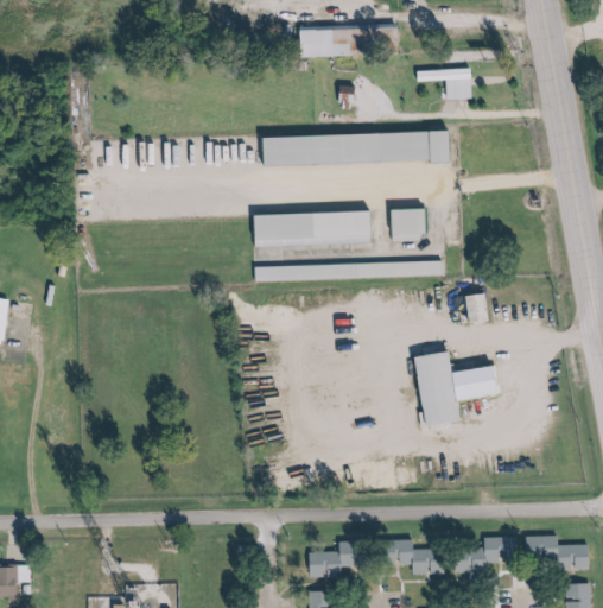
[(300,56),(398,55),(397,27),(300,29),(300,56)]
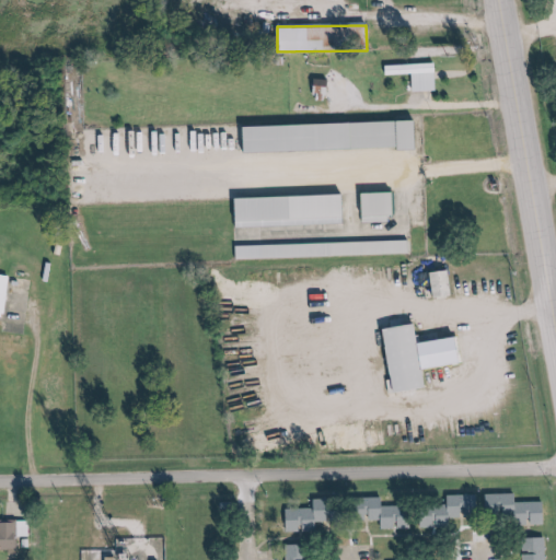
[(463,59),(441,59),(441,69),(463,70),(463,59)]
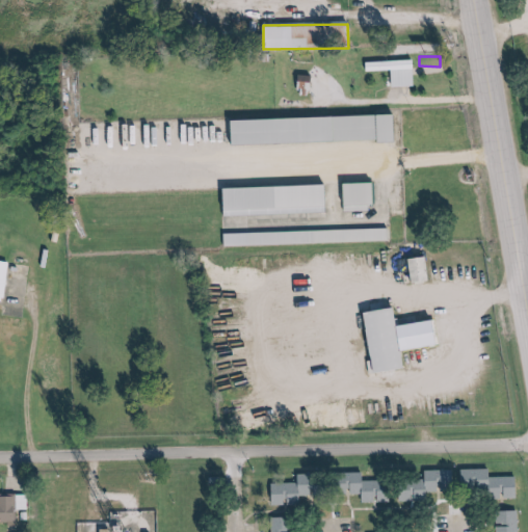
[(365,61),(365,72),(389,71),(390,87),(413,86),(412,60),(365,61)]
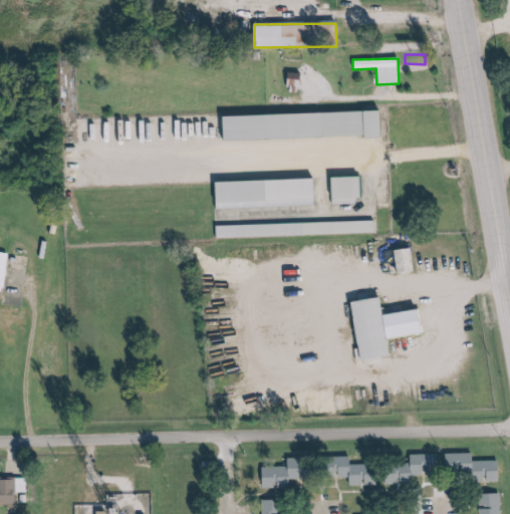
[(297,93),(300,74),(289,72),(286,91),(297,93)]
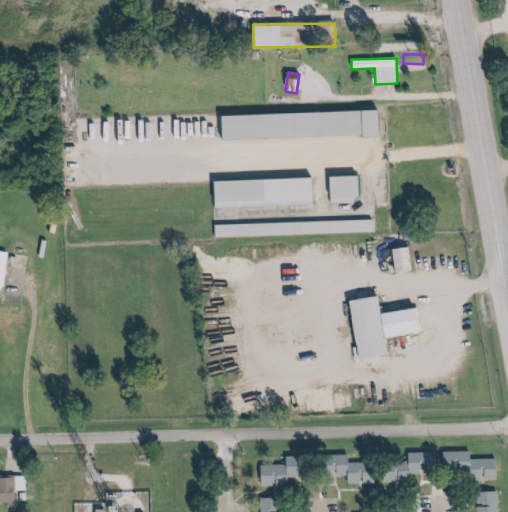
[(224,140),(364,135),(364,137),(381,137),(380,110),(223,116),(224,140)]
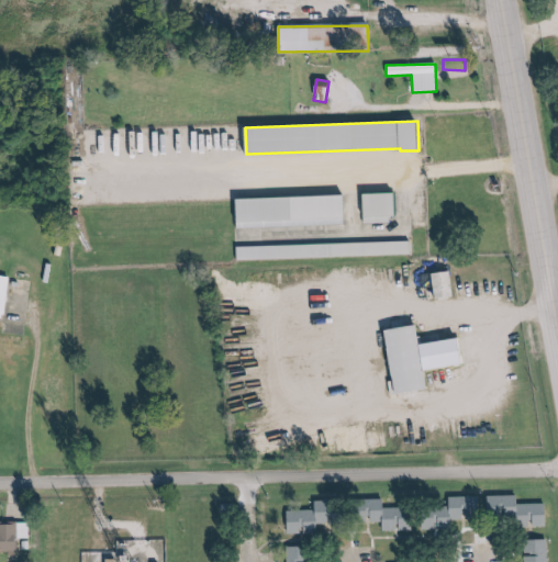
[(359,224),(393,223),(392,193),(358,194),(359,224)]
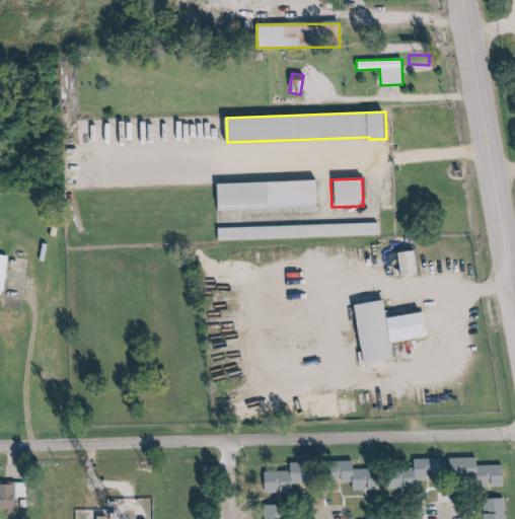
[(316,181),(217,183),(218,211),(252,211),(251,205),(271,204),(271,209),(317,208),(316,181)]
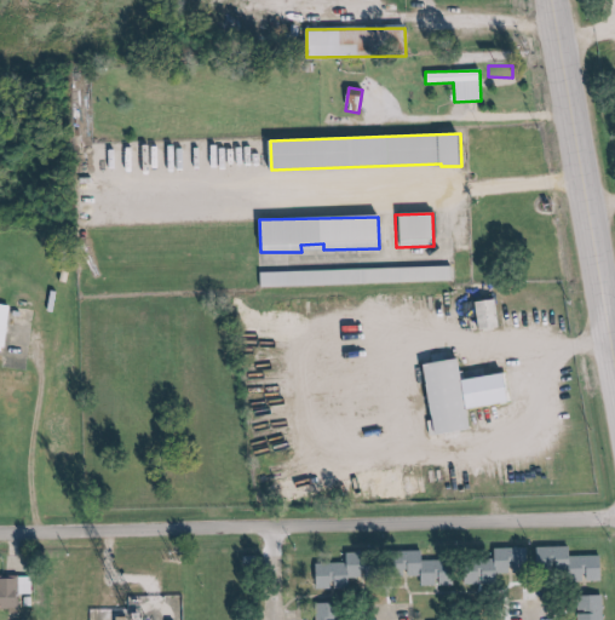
[(259,287),(450,281),(449,267),(259,271),(259,287)]
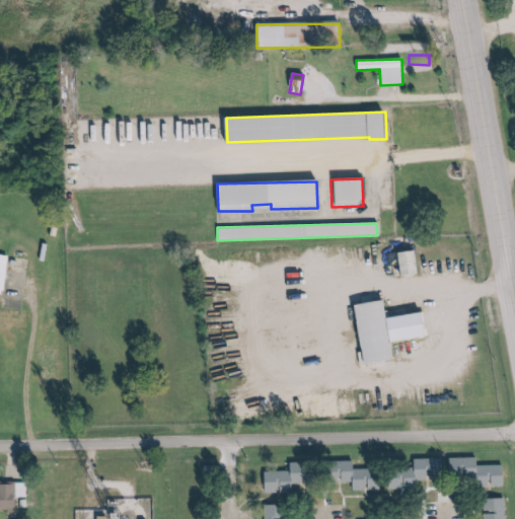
[(398,253),(400,276),(418,275),(416,251),(398,253)]
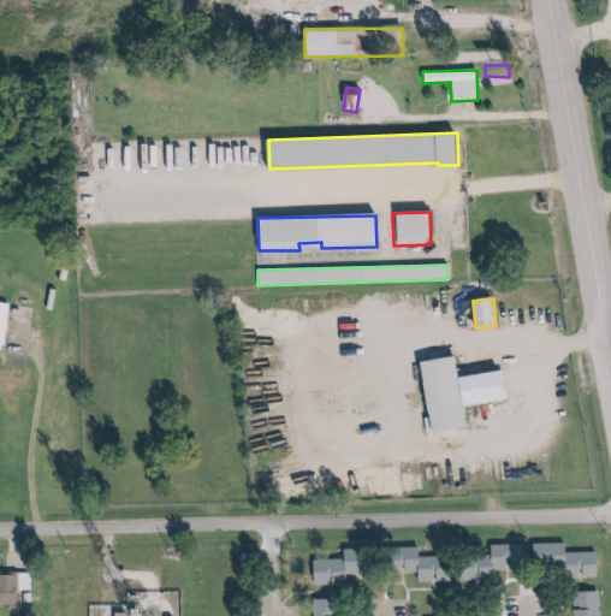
[(427,356),(442,433),(475,426),(472,407),(517,398),(510,362),(467,371),(463,349),(427,356)]
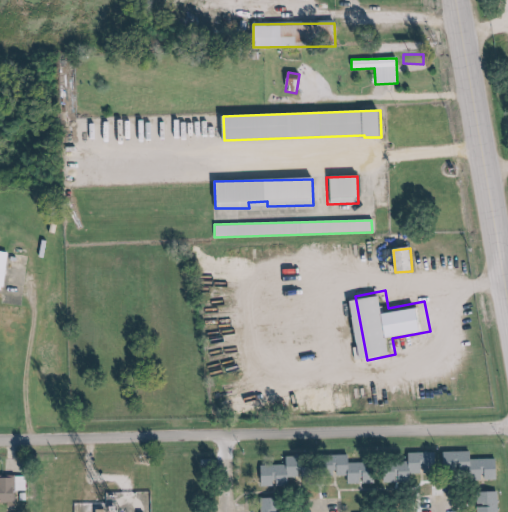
[(442,452),(443,465),(458,465),(459,480),(483,479),(483,480),(497,479),(496,458),(470,459),(470,451),(442,452)]
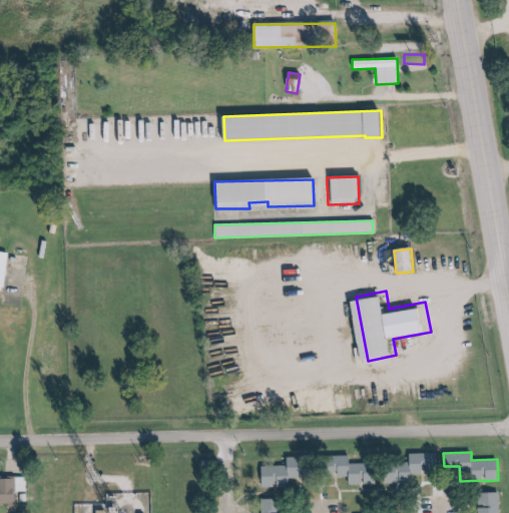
[(408,454),(409,462),(382,464),(383,485),(411,483),(410,475),(437,473),(436,453),(408,454)]
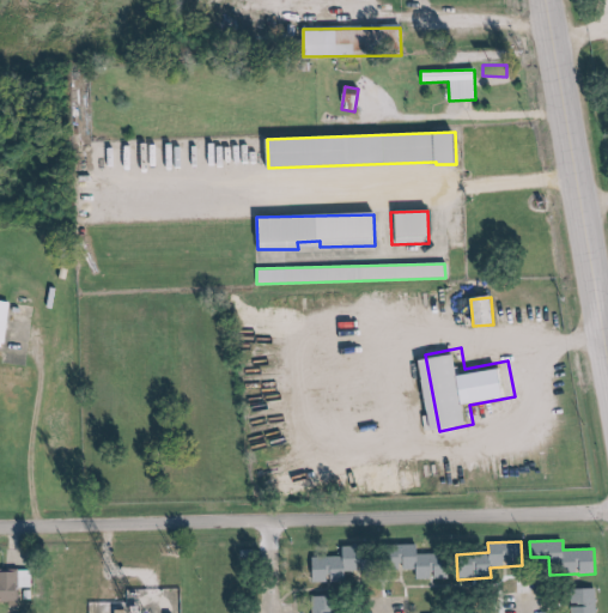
[(417,554),(417,545),(395,545),(395,569),(415,569),(415,578),(447,578),(447,553),(417,554)]
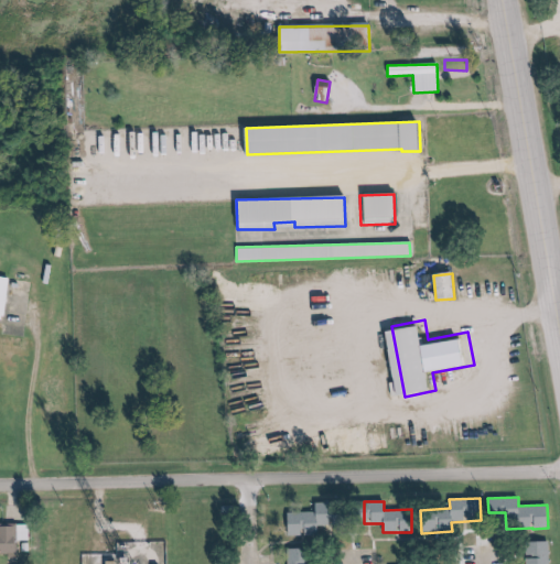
[(287,532),(331,532),(331,502),(314,502),(314,512),(287,512),(287,532)]
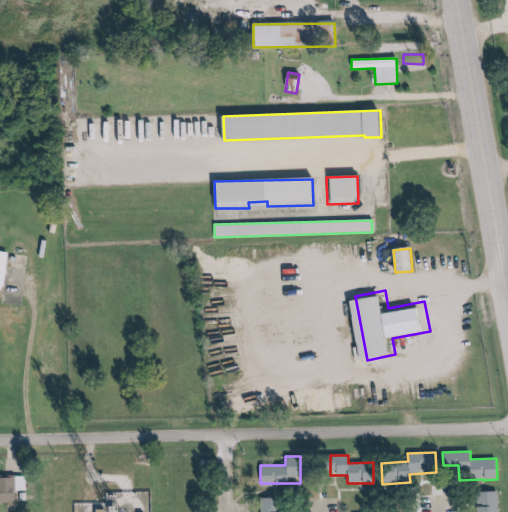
[(0,501),(13,502),(14,476),(0,475),(0,501)]
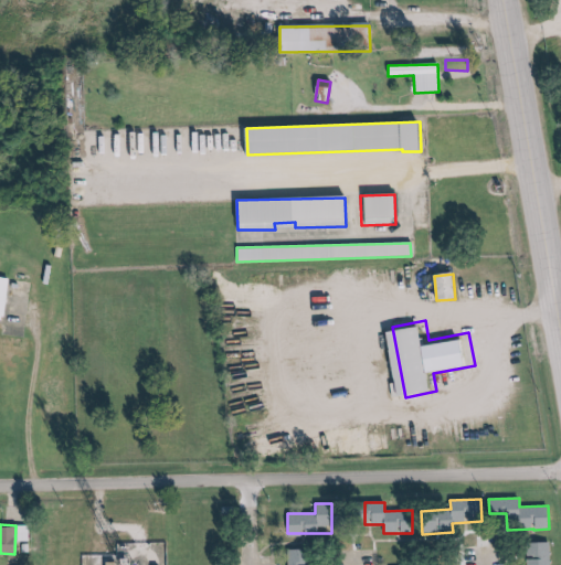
[(549,564),(549,542),(529,542),(529,560),(527,560),(526,564),(549,564)]
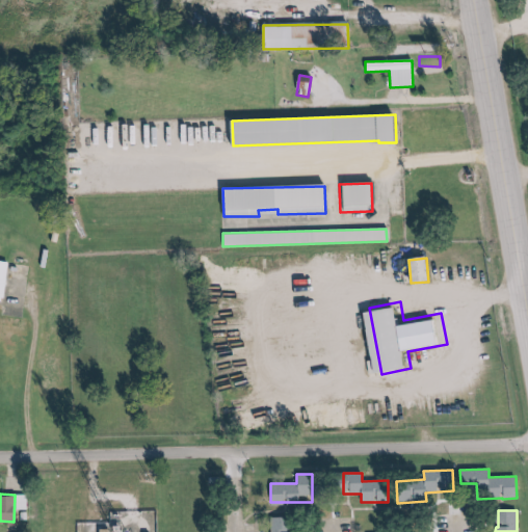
[(285,531),(285,516),(269,517),(269,531),(285,531)]
